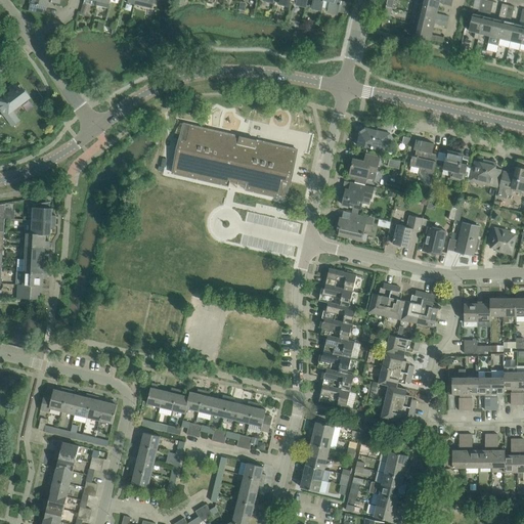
[(59,4),(59,0),(31,0),(29,10),(44,14),(46,6),(48,7),(49,1),(59,4)]
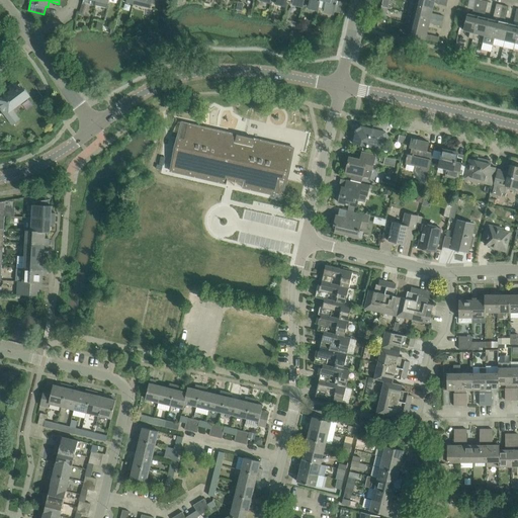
[(96,0),(95,6),(107,8),(108,3),(109,3),(109,0),(96,0)]
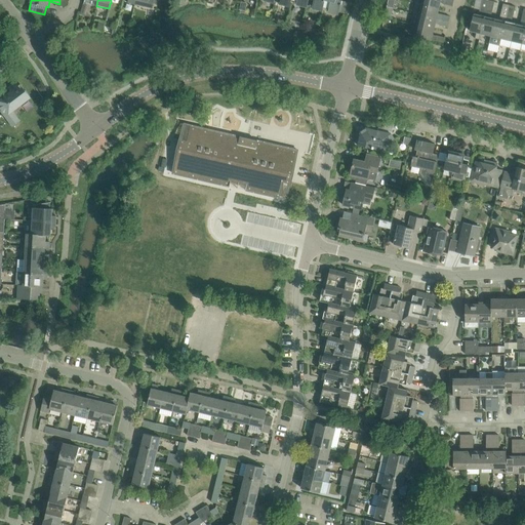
[(311,0),(314,1),(313,6),(323,9),(325,3),(324,3),(324,0),(311,0)]
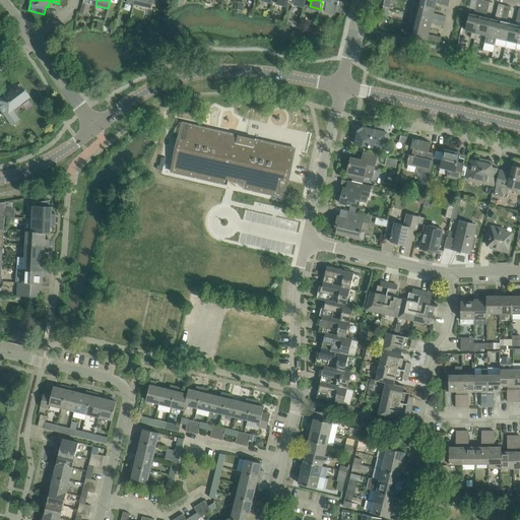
[(322,3),(320,9),(325,10),(326,10),(336,12),(338,0),(321,0),(321,3),(322,3)]
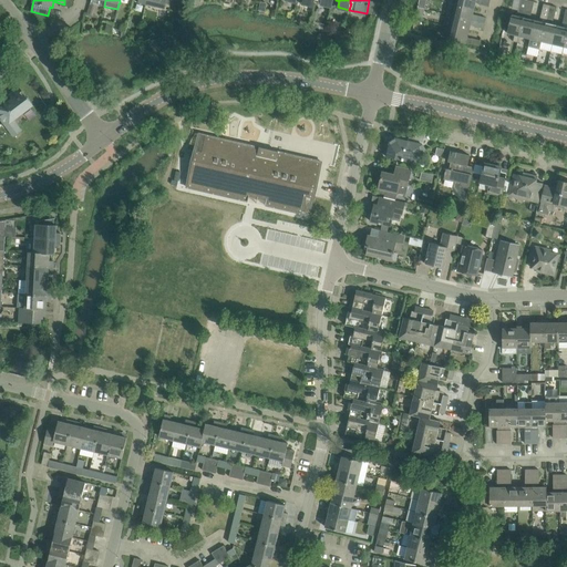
[(419,0),(419,1),(418,7),(429,10),(429,8),(425,7),(426,0),(419,0)]
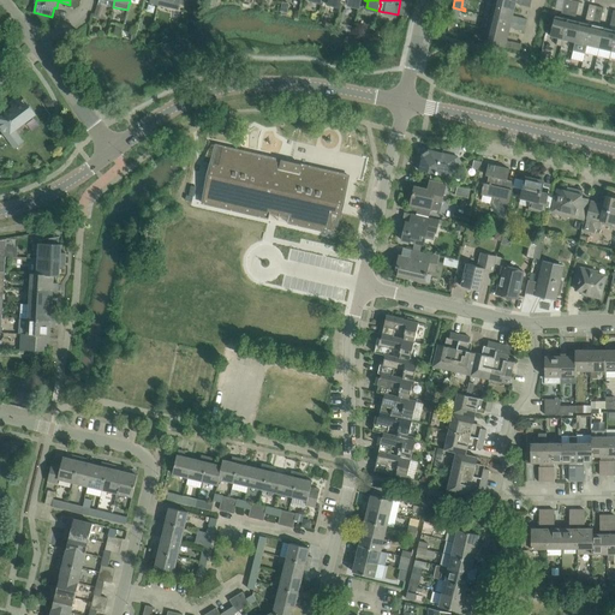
[(568,16),(572,0),(565,0),(562,13),(568,16)]
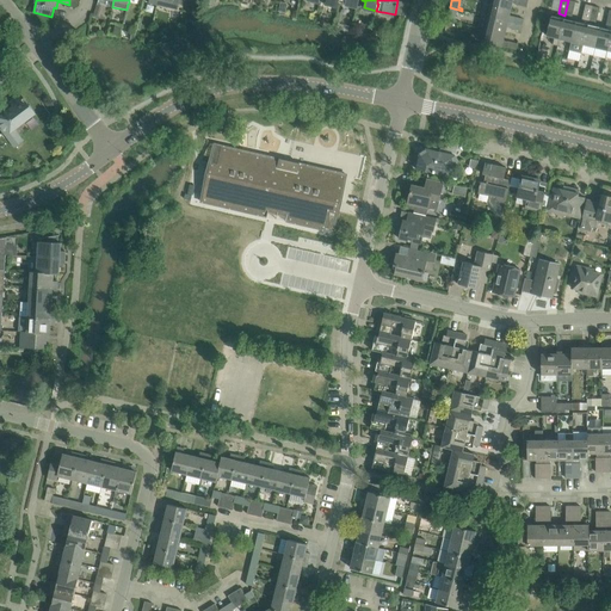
[(572,17),(575,1),(568,0),(565,16),(572,17)]
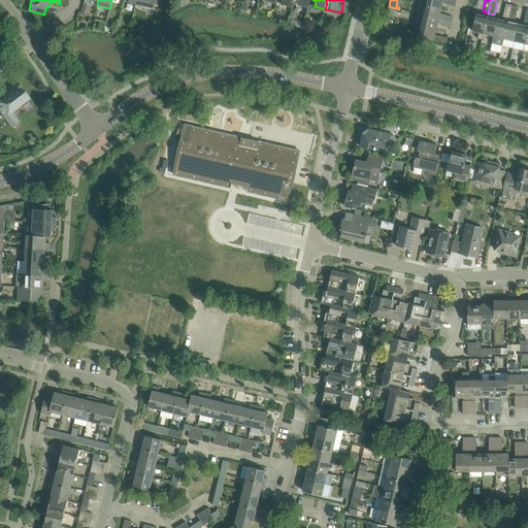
[(440,14),(441,8),(419,3),(417,13),(422,14),(452,22),(453,17),(444,14),(444,15),(440,14)]
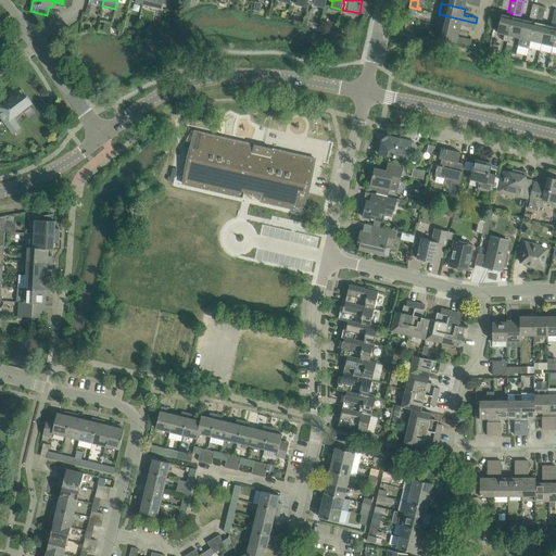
[(536,20),(540,5),(533,3),(529,21),(525,20),(520,38),(518,46),(529,48),(531,40),(535,22),(536,20)]
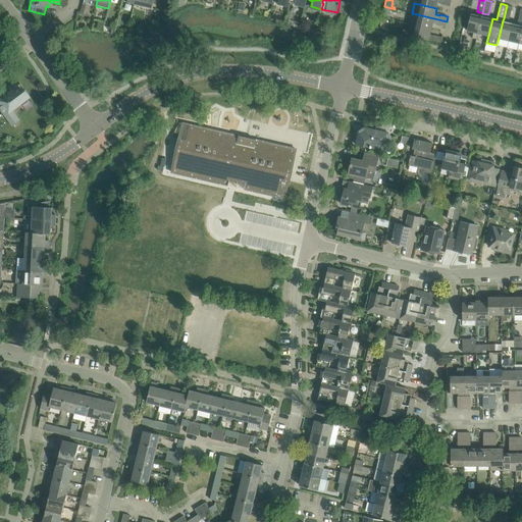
[(510,19),(513,6),(507,5),(504,18),(510,19)]
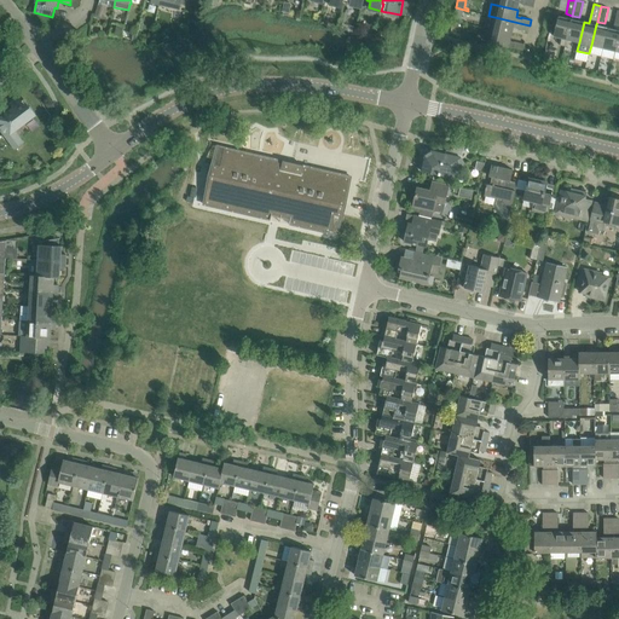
[(565,46),(572,18),(559,16),(554,36),(561,38),(560,45),(565,46)]
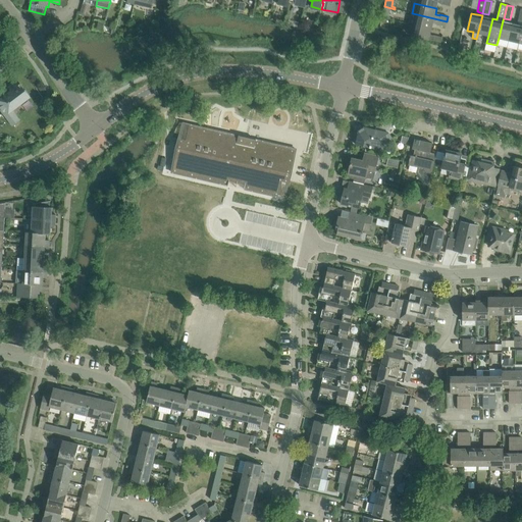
[(417,14),(414,24),(431,29),(433,22),(436,23),(436,24),(445,27),(447,21),(417,14)]
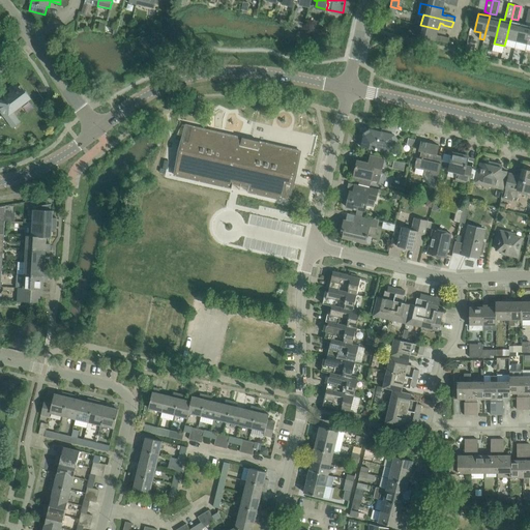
[(496,36),(500,19),(490,16),(483,39),(486,40),(487,34),(496,36)]
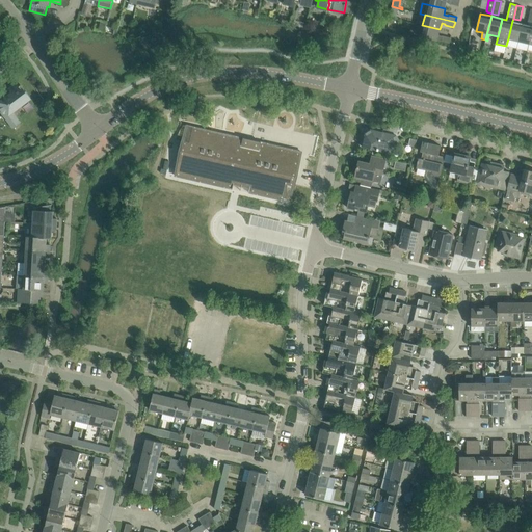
[(519,42),(523,24),(512,21),(508,38),(519,42)]
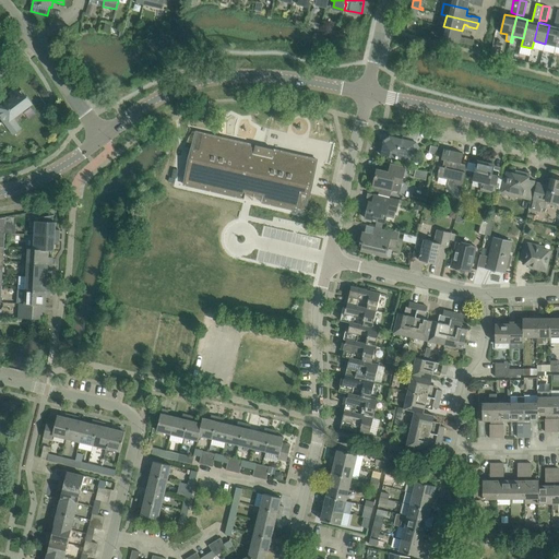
[(556,46),(558,34),(558,26),(549,25),(545,44),(556,46)]
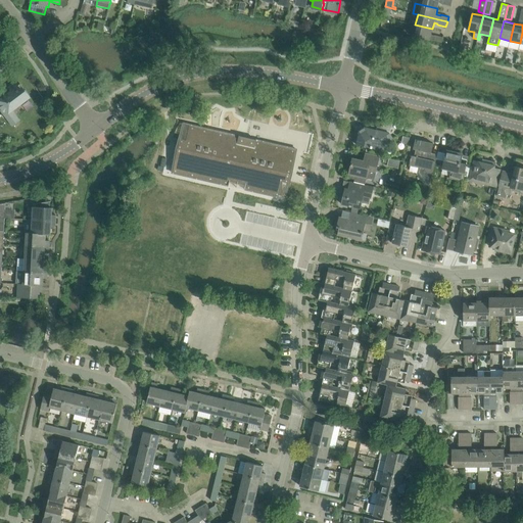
[(431,35),(432,29),(415,25),(413,36),(442,43),(443,37),(435,36),(431,35)]
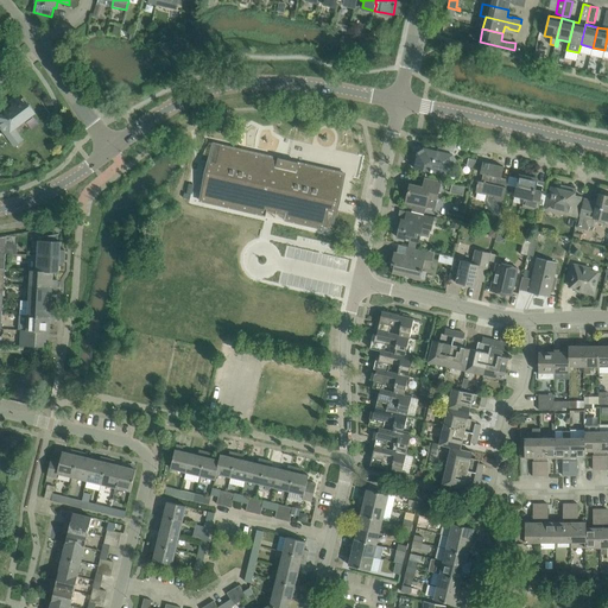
[(23,97),(20,94),(11,101),(14,106),(0,116),(0,126),(14,146),(23,140),(14,128),(35,113),(25,100),(24,97),(23,97)]
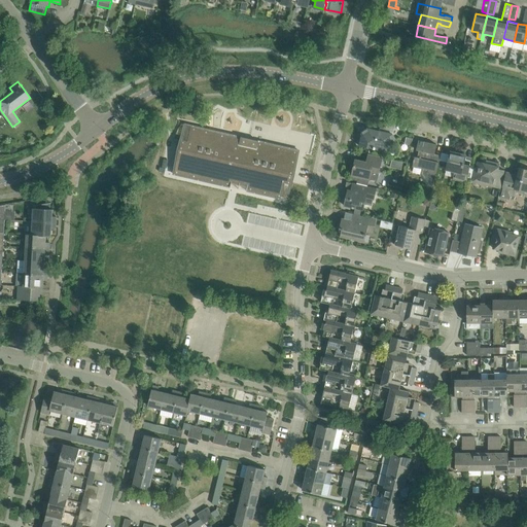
[(385,146),(387,145),(396,140),(392,134),(367,129),(362,132),(358,145),(375,149),(385,151),(385,146)]
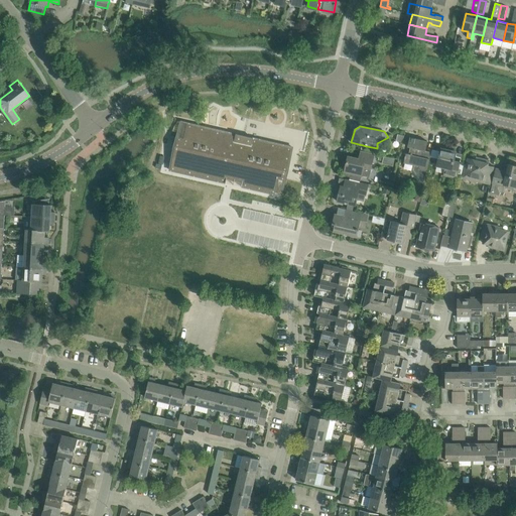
[(177,147),(172,167),(275,190),(280,170),(288,172),(292,151),(254,143),(255,139),(238,135),(237,139),(189,129),(184,149),(177,147)]
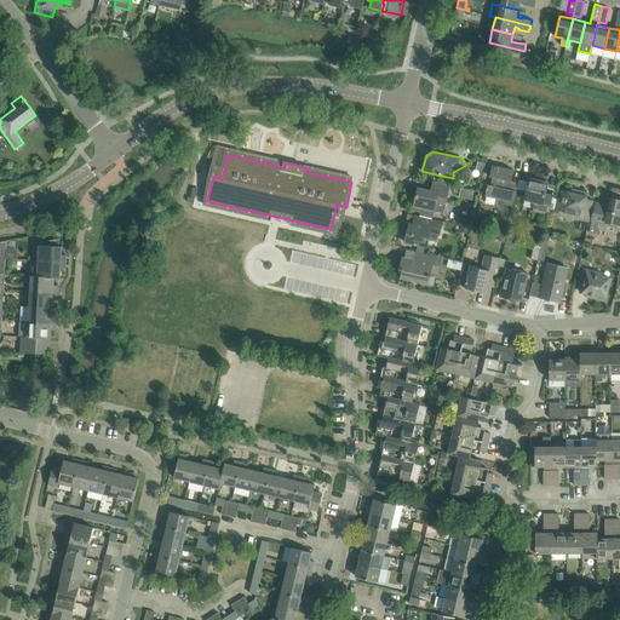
[(512,207),(515,199),(517,187),(507,184),(509,181),(511,182),(515,170),(493,165),(489,177),(493,178),(491,185),(488,184),(484,196),(498,199),(497,205),(500,212),(505,217),(510,218),(512,207)]
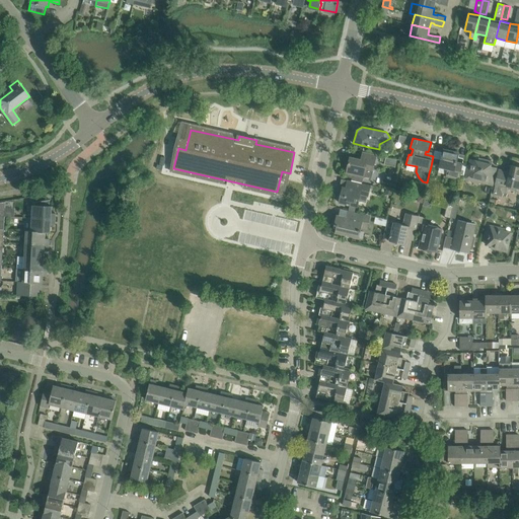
[(459,180),(460,175),(461,173),(463,164),(463,163),(456,161),(458,153),(444,150),(440,167),(447,168),(445,177),(459,180)]
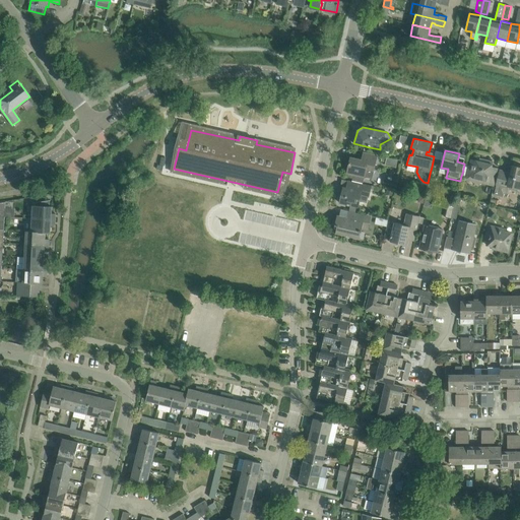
[(350,157),(347,173),(348,173),(347,177),(352,179),(352,181),(363,183),(364,177),(372,179),(373,171),(377,155),(374,154),(364,152),(362,160),(350,157)]
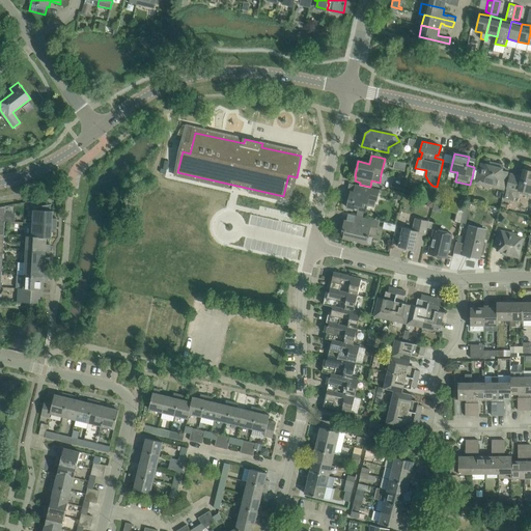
[(474,168),(472,177),(471,179),(477,180),(496,186),(495,188),(504,190),(508,172),(502,170),(504,165),(490,162),(488,165),(481,163),(479,169),(474,168)]
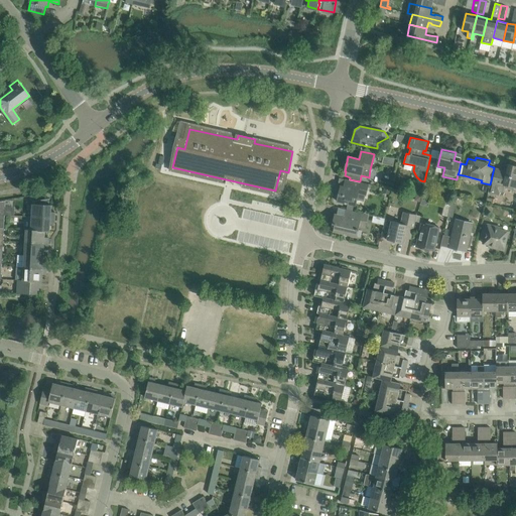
[(515,187),(515,166),(508,164),(508,165),(505,165),(505,167),(506,168),(505,171),(496,169),(495,172),(494,172),(492,184),(492,185),(490,194),(499,196),(500,192),(503,192),(504,187),(513,189),(514,187),(515,187)]
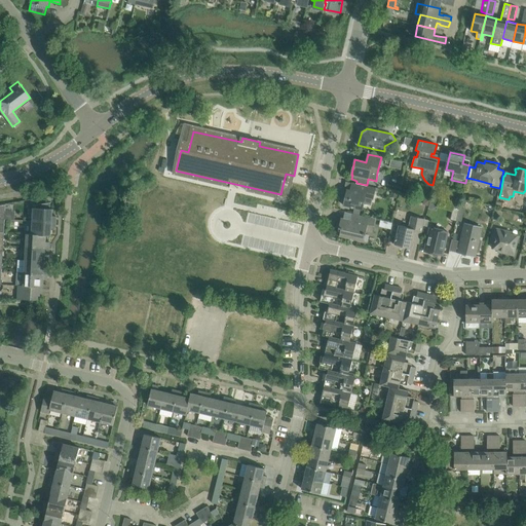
[(347,189),(344,205),(354,208),(361,210),(363,210),(364,203),(365,197),(372,199),(373,199),(375,188),(366,186),(357,184),(354,191),(347,189)]
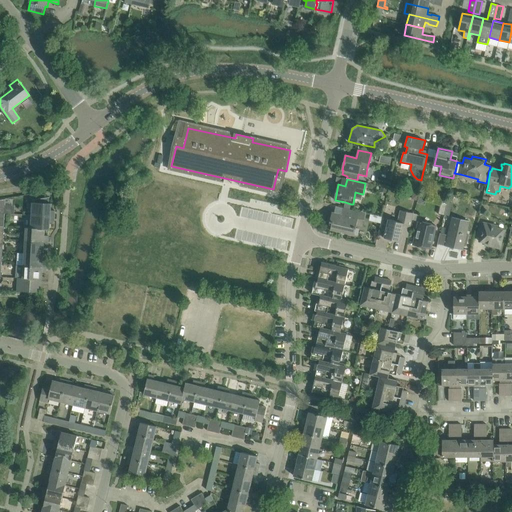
[(51,203),(49,203),(50,197),(33,200),(32,215),(54,217),(55,211),(51,210),(51,203)]
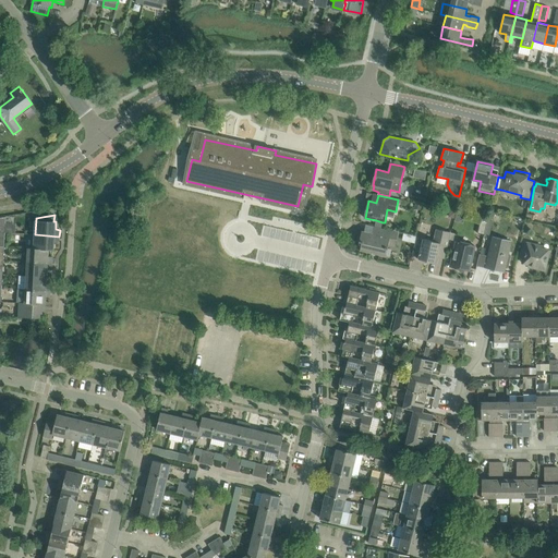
[(484,234),(484,233),(487,220),(481,218),(477,232),(484,234)]
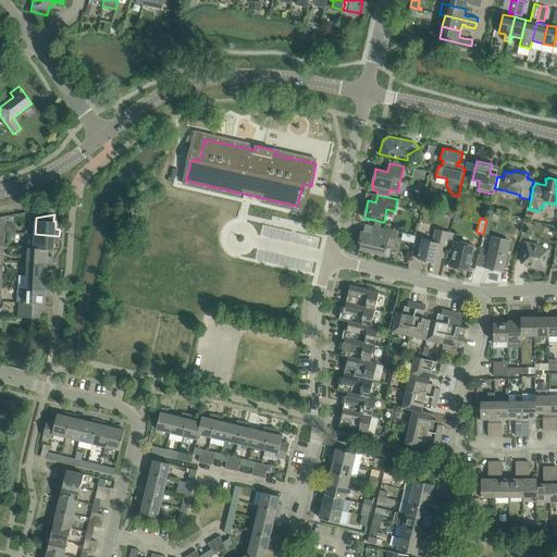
[(361,231),(359,242),(361,243),(359,250),(379,255),(385,256),(387,256),(390,249),(387,248),(387,245),(395,246),(398,232),(384,229),(381,227),(374,226),(373,226),(372,233),(361,231)]
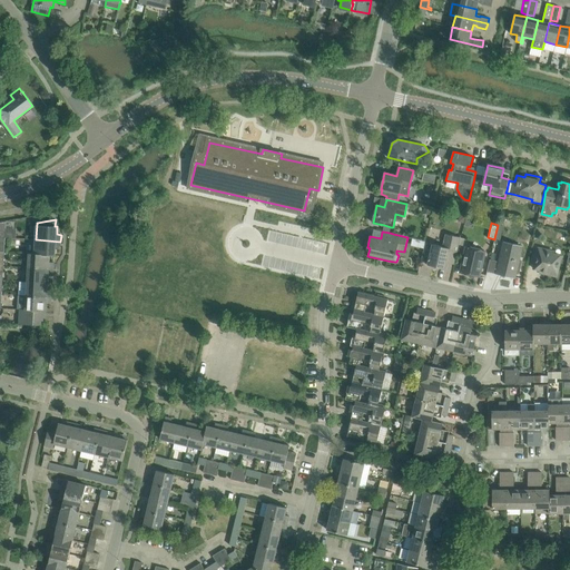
[(424,248),(421,261),(428,263),(426,265),(446,269),(451,253),(457,254),(460,243),(461,238),(445,234),(442,247),(425,243),(424,248)]
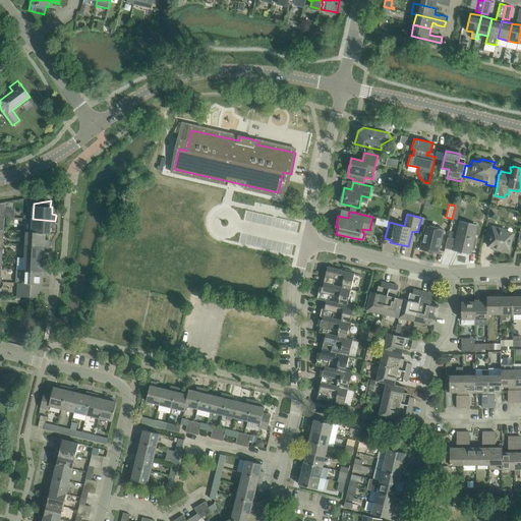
[(55,226),(55,221),(33,219),(32,232),(46,233),(51,233),(51,226),(55,226)]
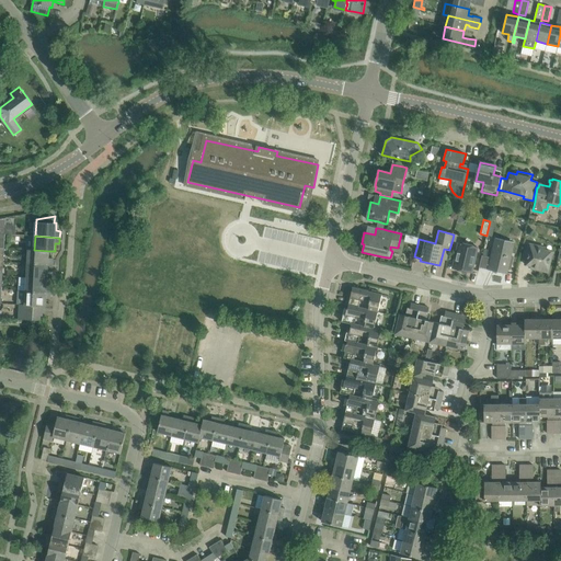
[(482,256),(479,267),(485,268),(506,274),(507,267),(511,268),(514,256),(511,256),(514,242),(495,238),(491,258),(489,258),(482,256)]
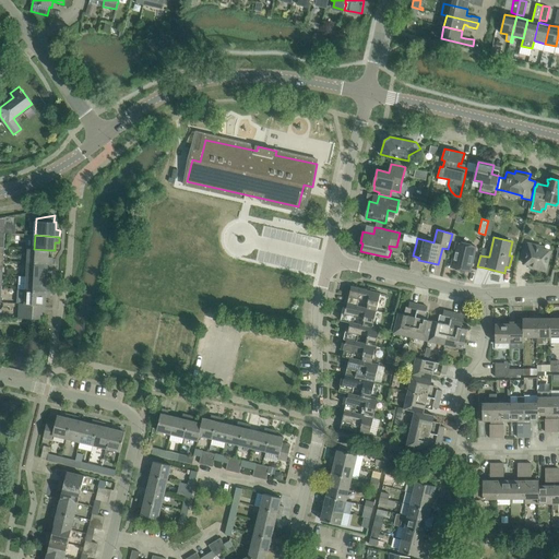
[(470,272),(473,261),(476,247),(458,242),(452,268),(470,272)]
